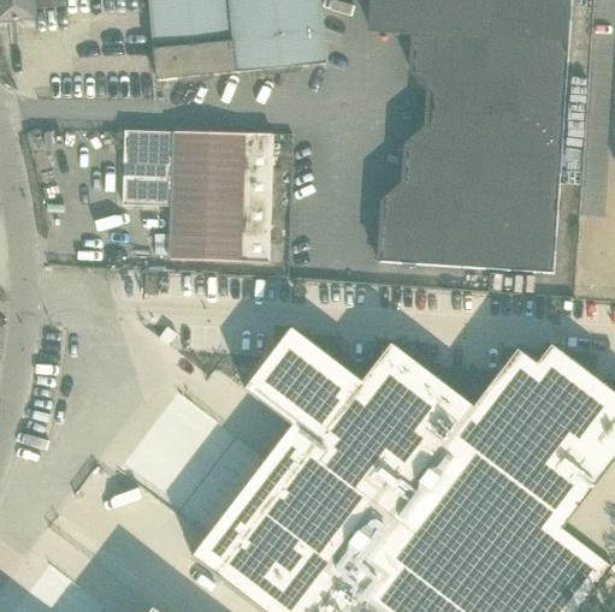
[(63,4),(63,1),(63,0),(0,0),(0,18),(34,15),(33,6),(63,4)]
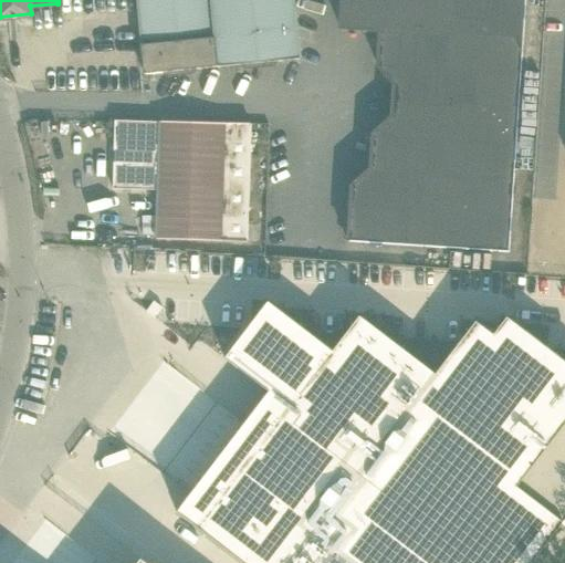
[(135,0),(143,71),(299,56),(292,0),(135,0)]
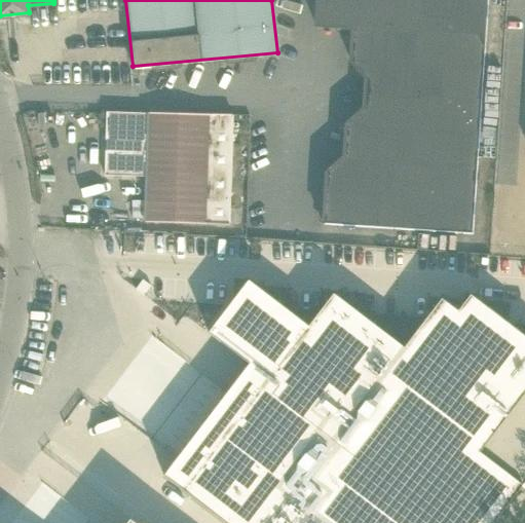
[(315,0),(314,24),(351,26),(485,35),(487,0),(315,0)]
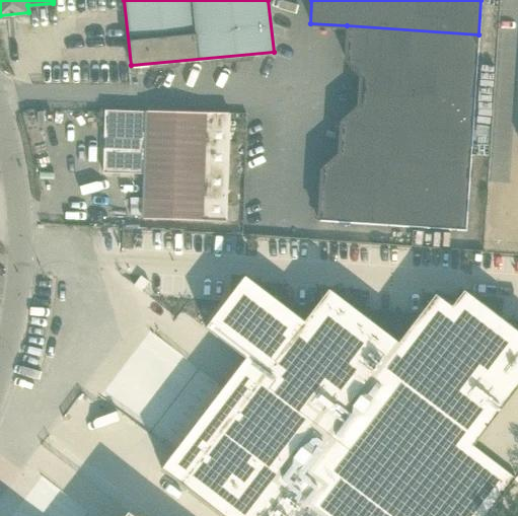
[(474,98),(478,34),(347,25),(345,58),(360,75),(359,90),(474,98)]
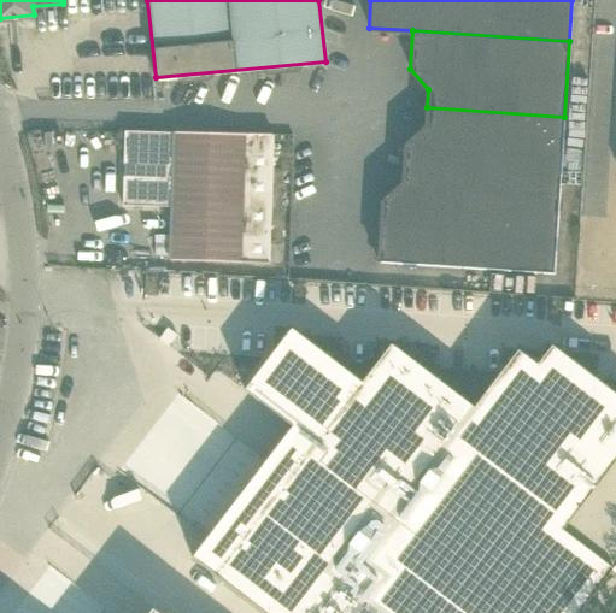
[(558,193),(564,117),(427,107),(426,125),(405,143),(403,182),(558,193)]
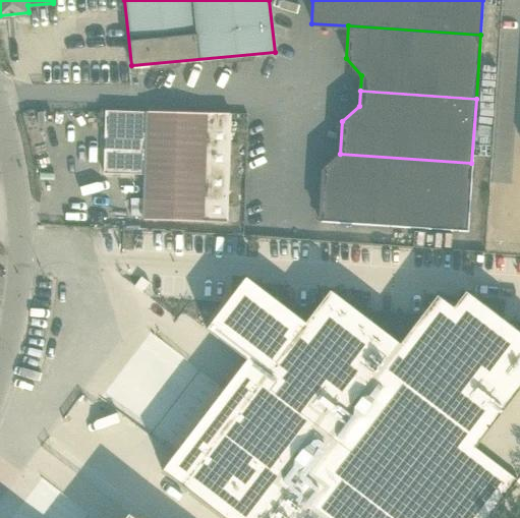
[(231,113),(125,110),(105,109),(103,171),(145,172),(142,217),(227,220),(231,113)]
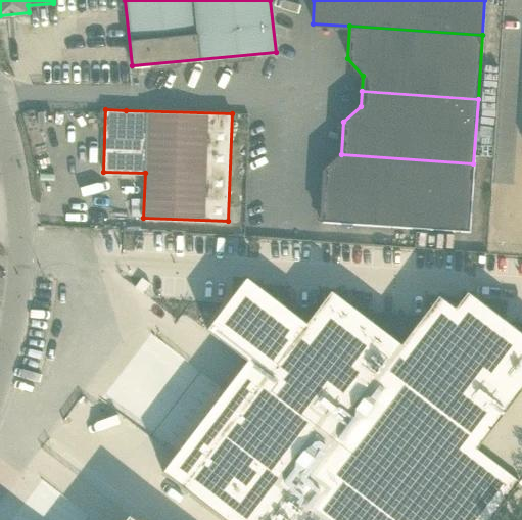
[(469,231),(473,163),(341,154),(324,170),(320,221),(321,222),(321,221),(469,231)]
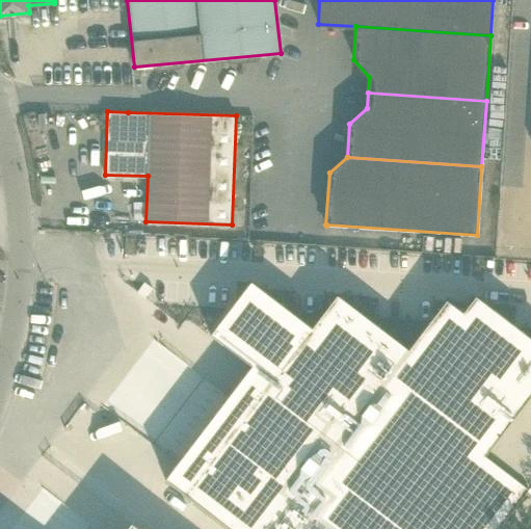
[(249,367),(164,479),(229,528),(496,528),(530,484),(530,337),(475,294),(462,311),(445,297),(406,348),(336,294),(311,326),(250,281),(209,335),(249,367)]
